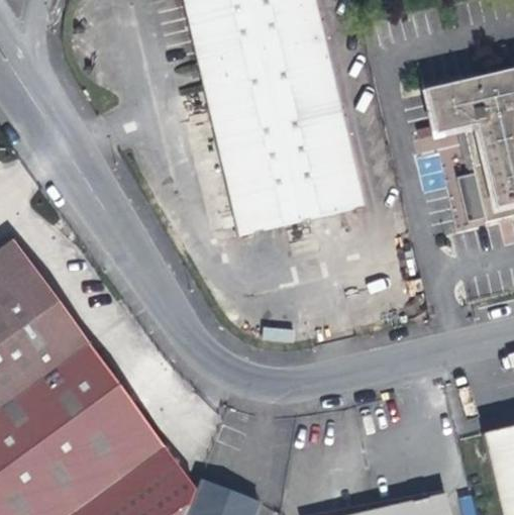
[(183,0),(222,160),(345,131),(313,0),(183,0)]
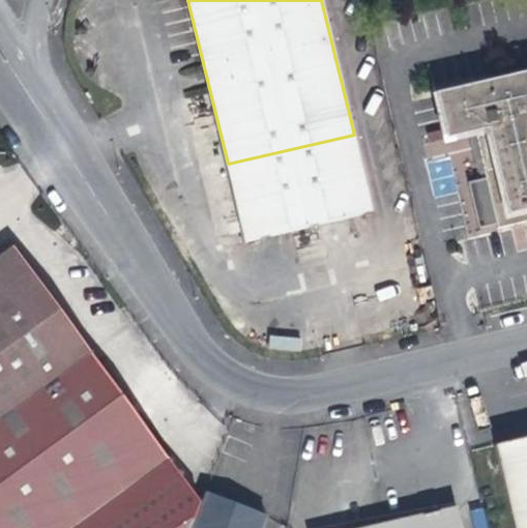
[(526,69),(441,89),(452,135),(492,125),(494,132),(481,134),(490,169),(503,227),(526,222),(526,69)]
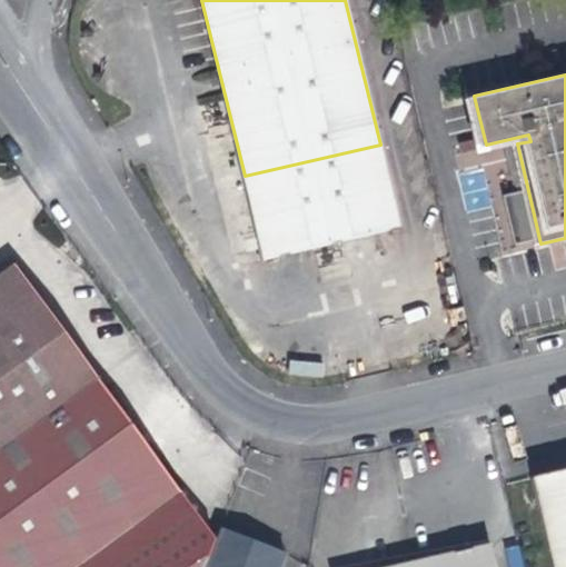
[(479,137),(466,139),(468,149),(482,146),(479,137)]
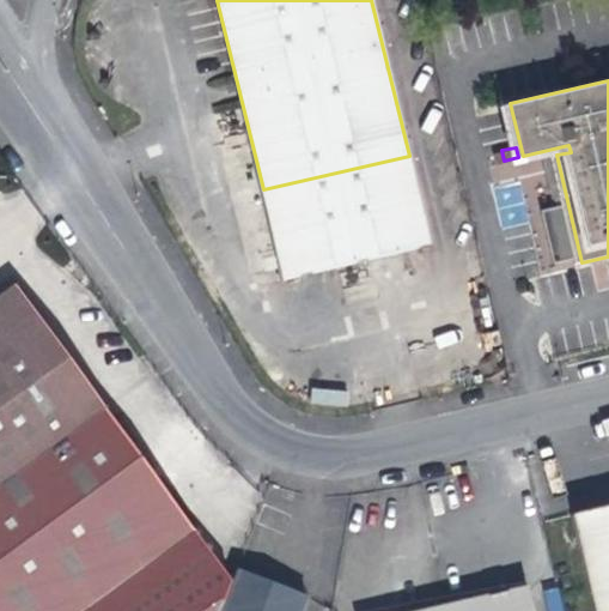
[(430,244),(409,156),(263,189),(285,280),(430,244)]
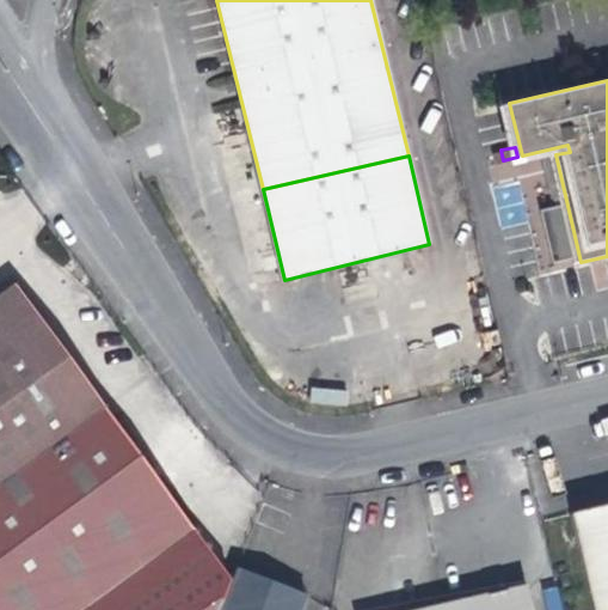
[(0,609),(69,609),(192,522),(18,287),(16,284),(0,293),(0,609)]
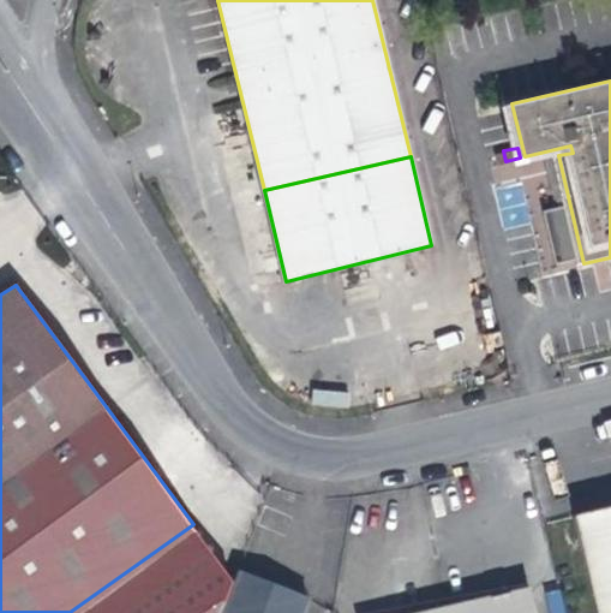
[(610,505),(574,513),(598,612),(610,612),(610,505)]
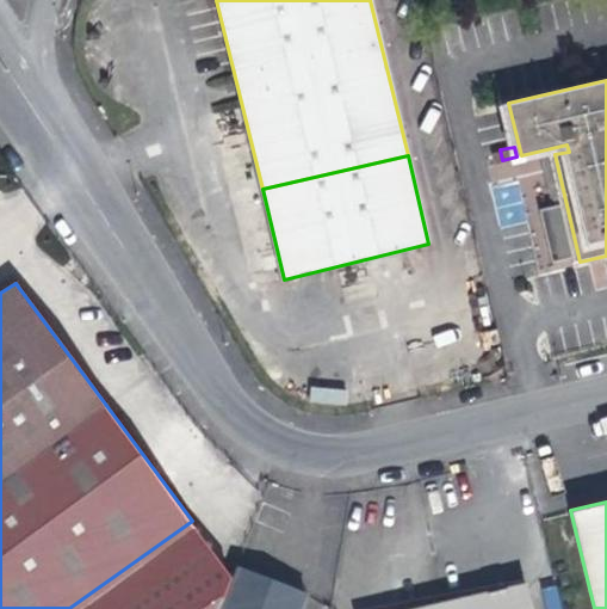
[(218,608),(233,576),(192,521),(69,608),(218,608)]
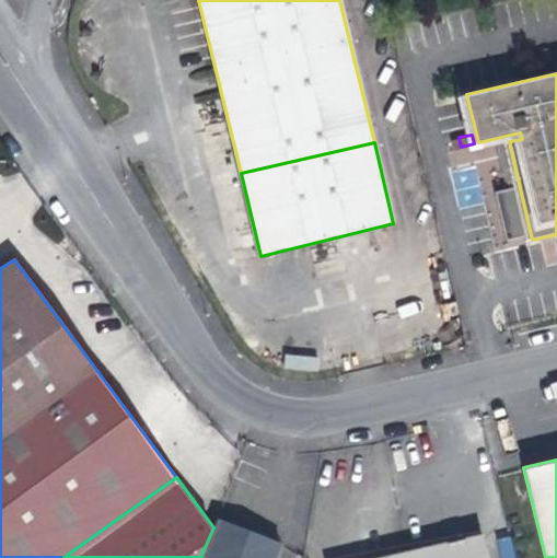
[(323,538),(326,557),(490,557),(478,501),(323,538)]
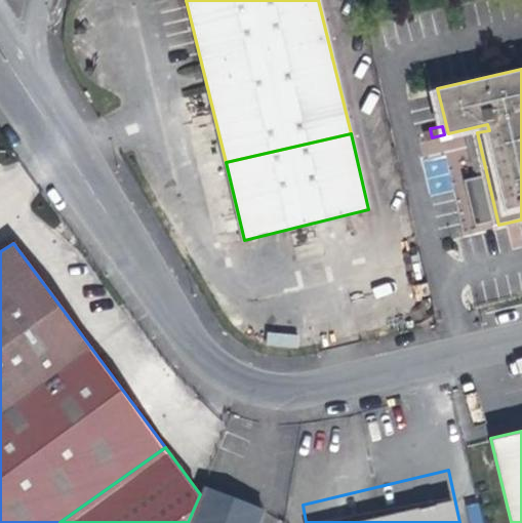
[(188,522),(257,522),(264,509),(204,484),(200,494),(188,522)]
